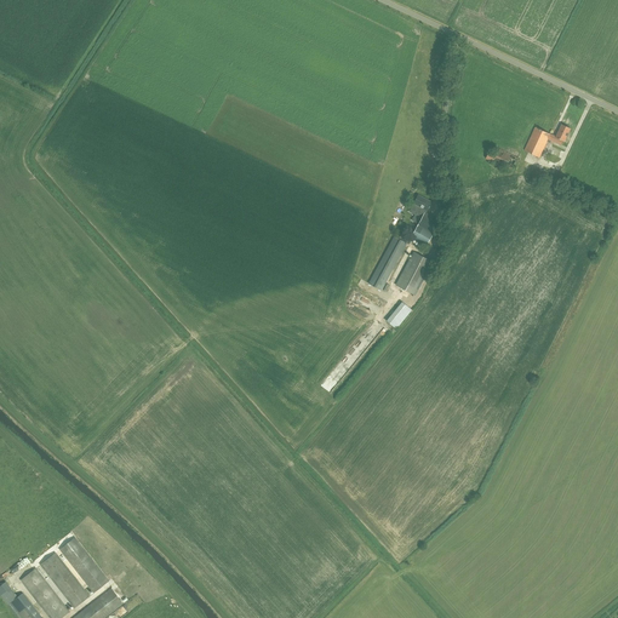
[(562,139),(568,126),(560,122),(554,133),(548,131),(533,125),(522,148),(538,155),(545,139),(548,141),(549,138),(559,143),(561,138),(562,139)]
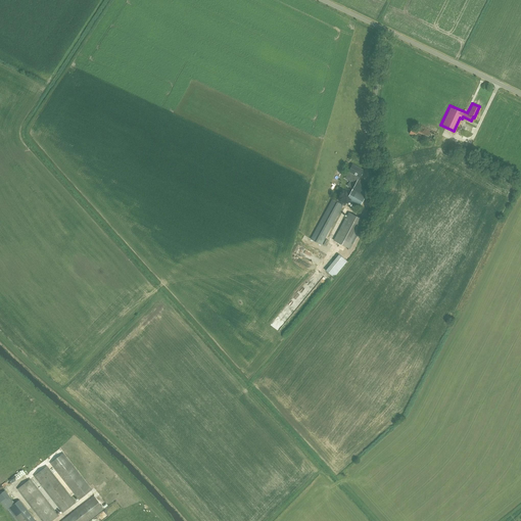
[(434,131),(420,124),(416,129),(411,126),(408,132),(429,142),(434,131)]
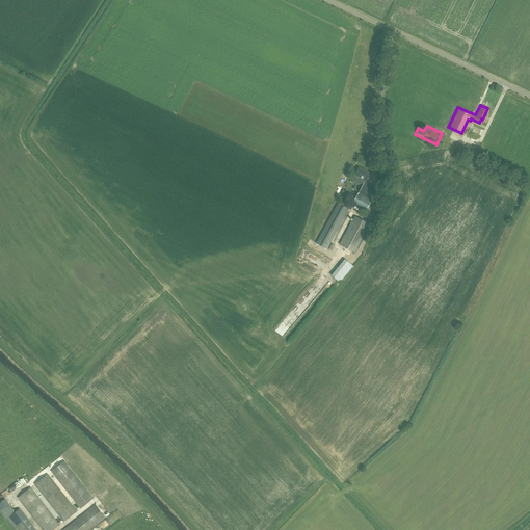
[(364,179),(368,171),(356,165),(352,173),(358,176),(351,187),(356,190),(350,202),(363,210),(375,188),(363,181),(364,179)]
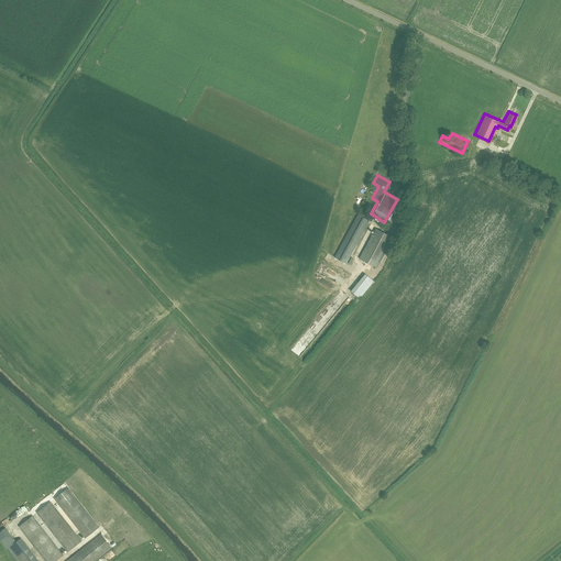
[(344,262),(367,219),(355,212),(332,255),(344,262)]
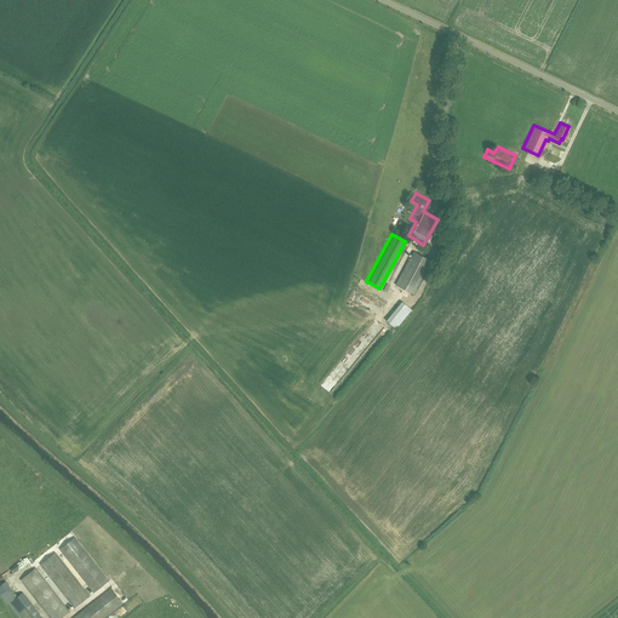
[(412,293),(416,289),(430,259),(411,249),(393,282),(412,293)]
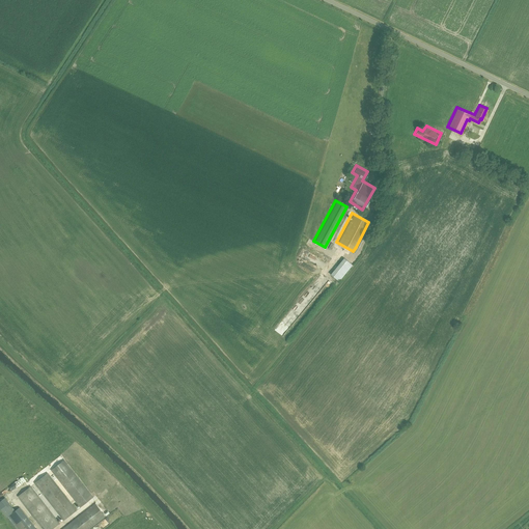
[(337,280),(351,263),(341,256),(328,273),(337,280)]
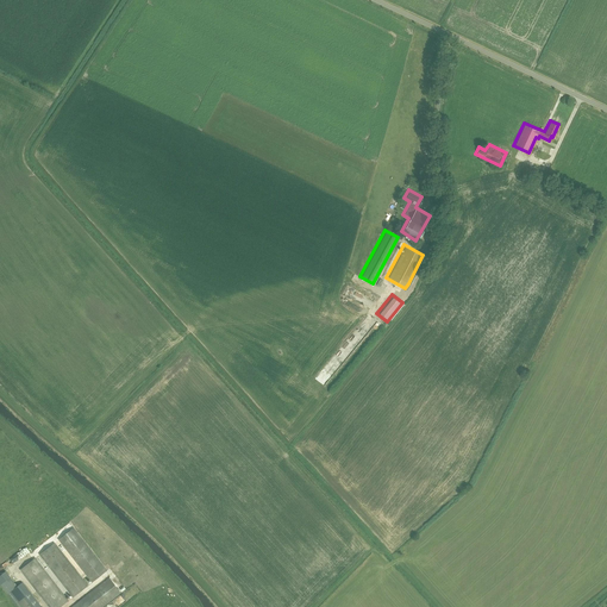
[(89,580),(105,568),(72,525),(56,537),(89,580)]
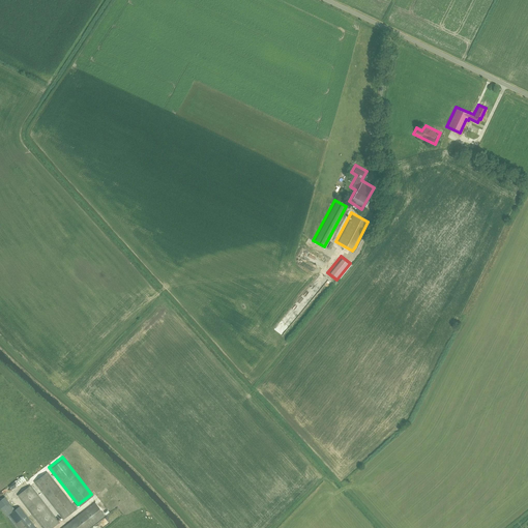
[(61,518),(75,507),(46,470),(32,480),(61,518)]
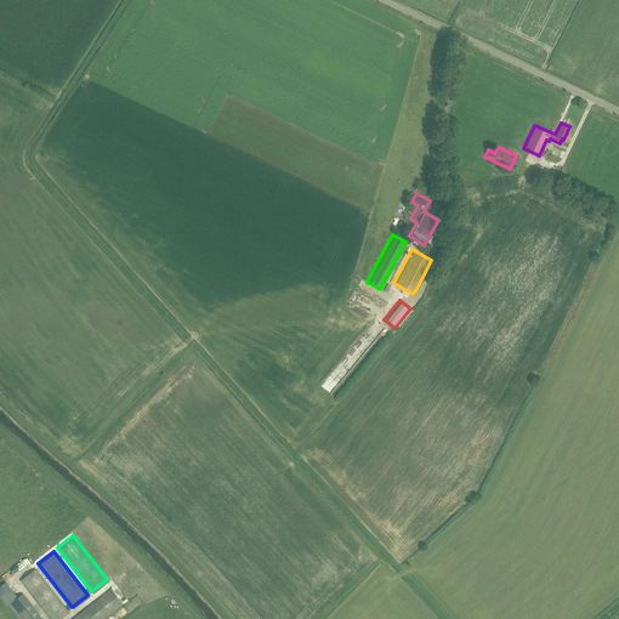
[(49,618),(56,618),(68,609),(34,567),(18,579),(49,618)]
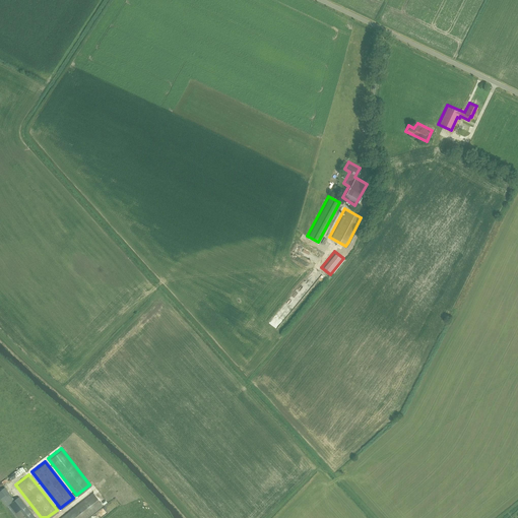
[(35,517),(27,508),(17,495),(11,499),(6,491),(2,487),(0,488),(0,500),(14,517),(35,517)]
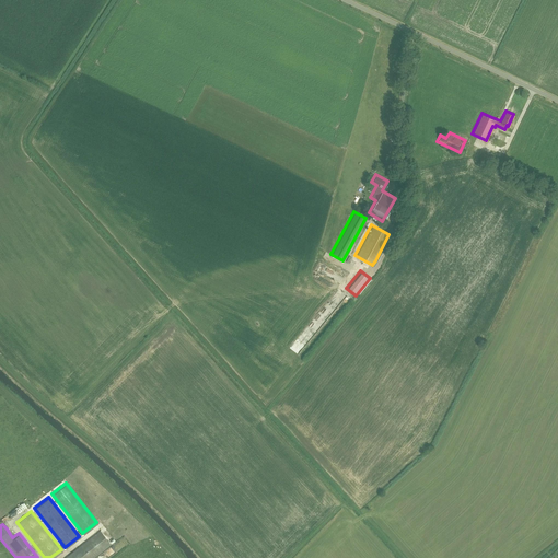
[(62,557),(89,557),(109,543),(99,529),(62,557)]
